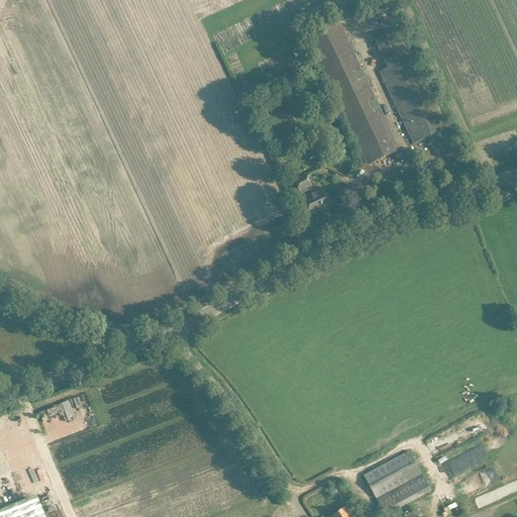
[(338,21),(308,36),(368,165),(399,150),(356,60),(338,21)]
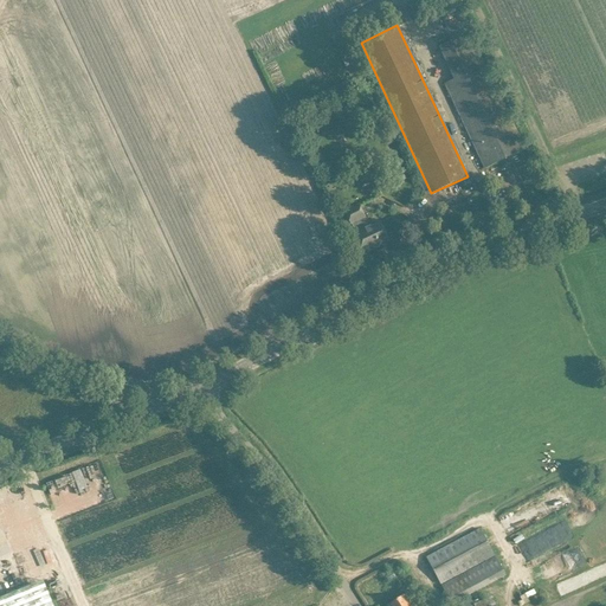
[(445,84),(479,158),(484,168),(524,149),(470,32),(439,46),(455,79),(445,84)]
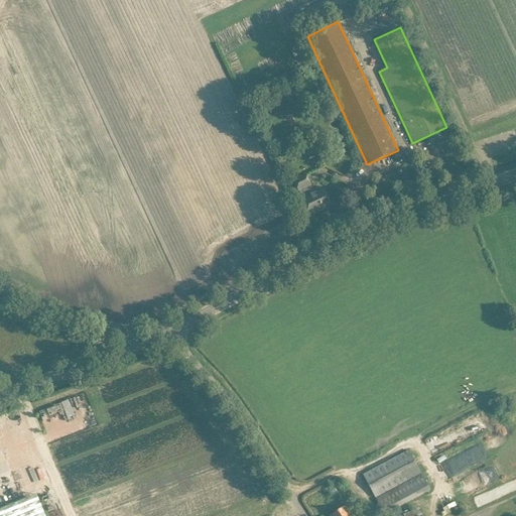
[(301,200),(304,206),(308,215),(331,205),(324,189),(311,195),(307,186),(310,184),(305,174),(293,180),(298,190),(302,199),(301,200)]
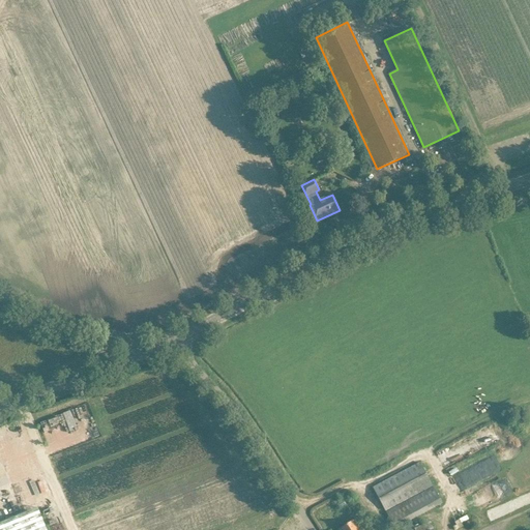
[(419,463),(373,488),(385,511),(432,487),(419,463)]
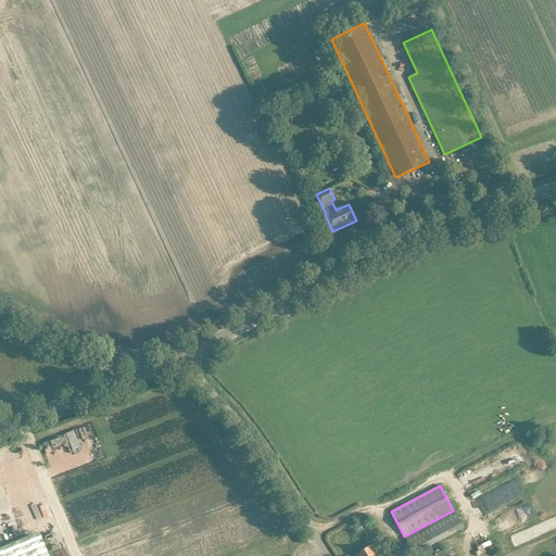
[(49,523),(53,521),(48,506),(43,508),(49,523)]
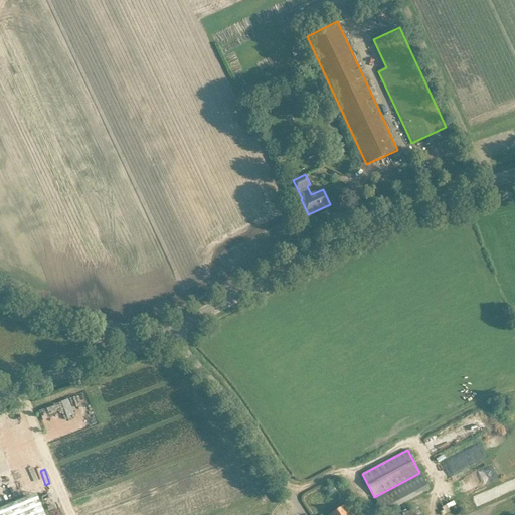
[(420,474),(375,498),(383,513),(428,489),(420,474)]
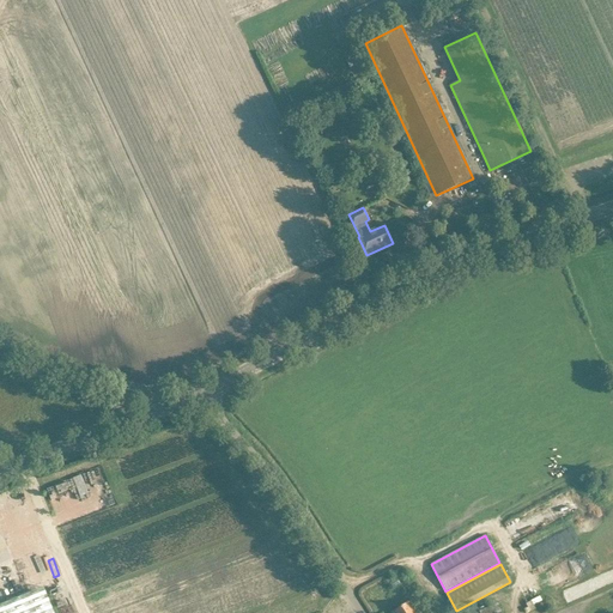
[(0,604),(0,612),(53,612),(43,587),(0,604)]
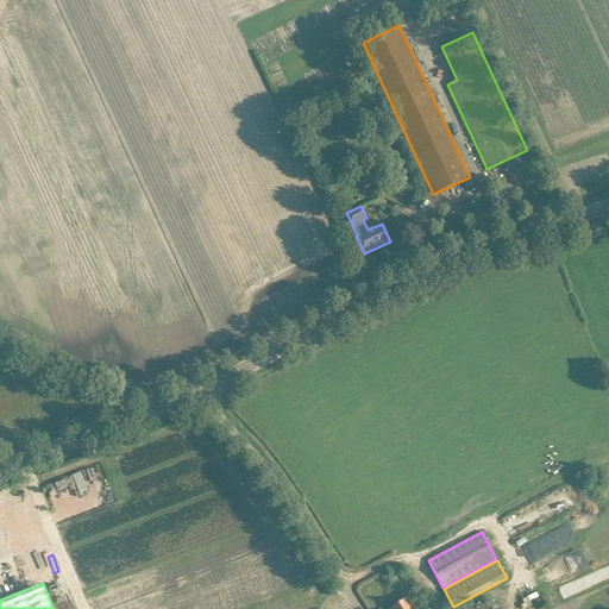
[(414,608),(407,597),(400,602),(389,608),(414,608)]
